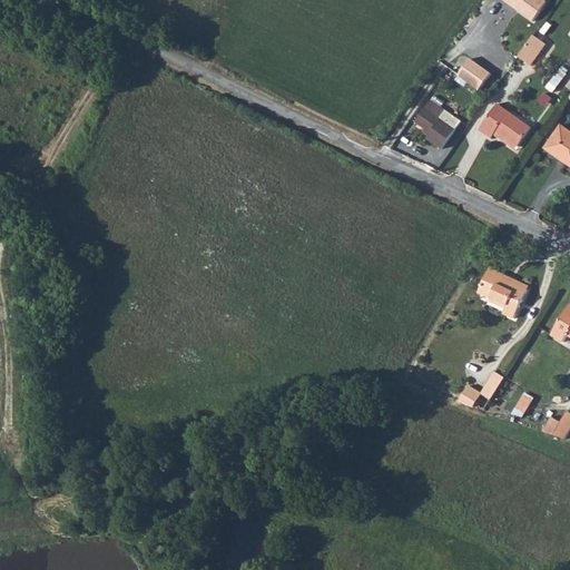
[(500,0),(530,22),(544,2),(542,0),(500,0)]
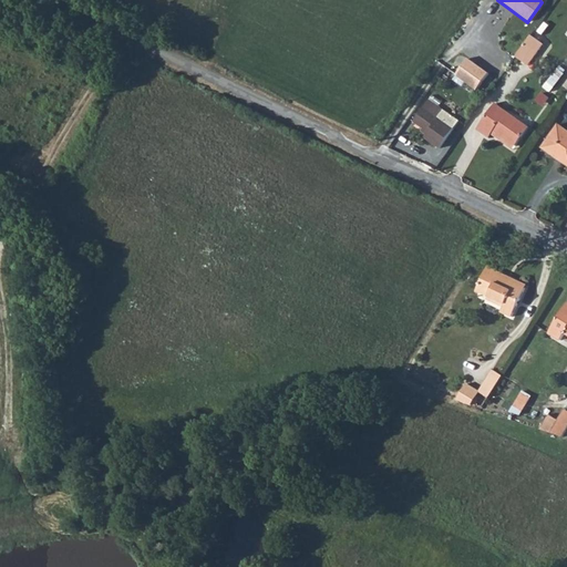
[(531,35),(514,58),(525,66),(542,44),(531,35)]
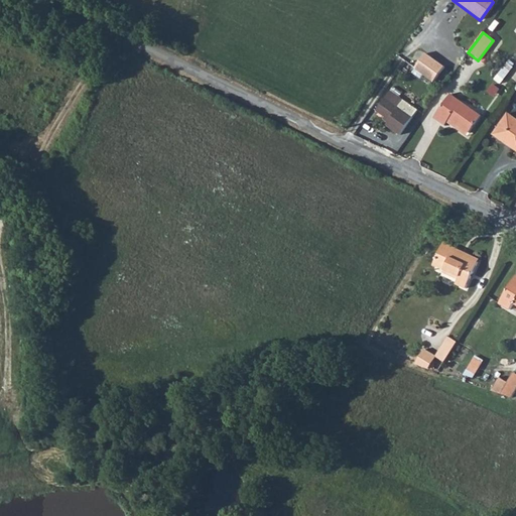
[(431,82),(442,67),(424,52),(413,68),(431,82)]
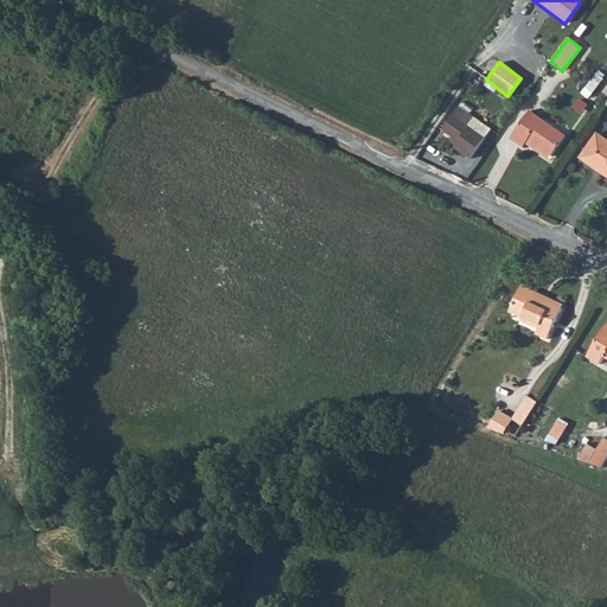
[(596,70),(581,94),(589,98),(605,76),(596,70)]
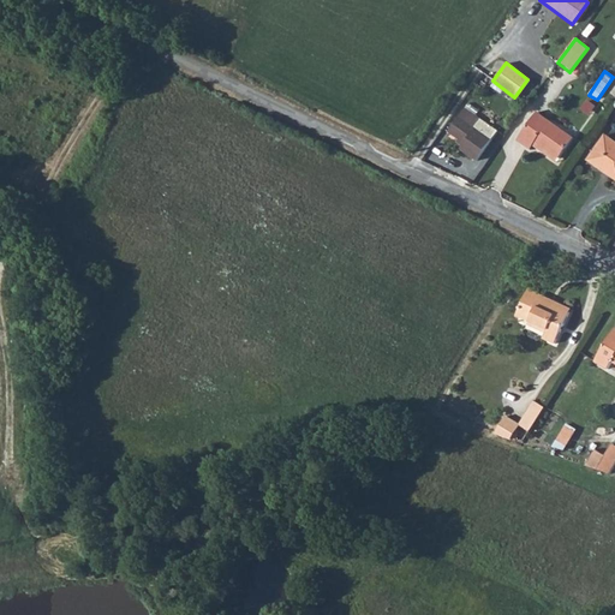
[(473,160),(495,131),(463,108),(445,133),(460,143),(457,148),(473,160)]
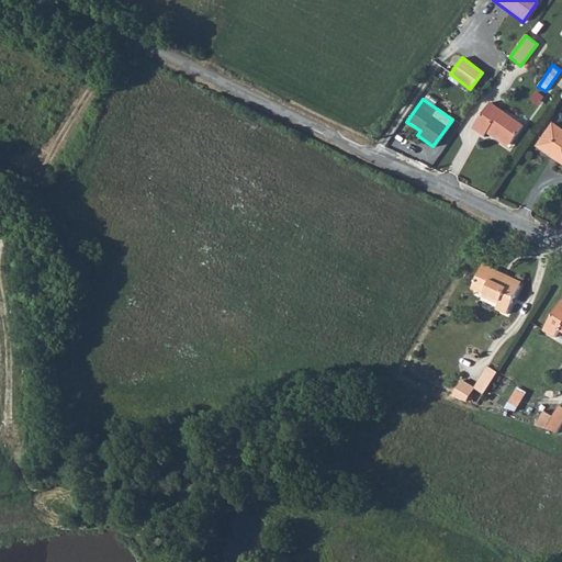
[(485,135),(487,132),(492,127),(510,142),(524,123),(492,100),(473,126),(485,135)]
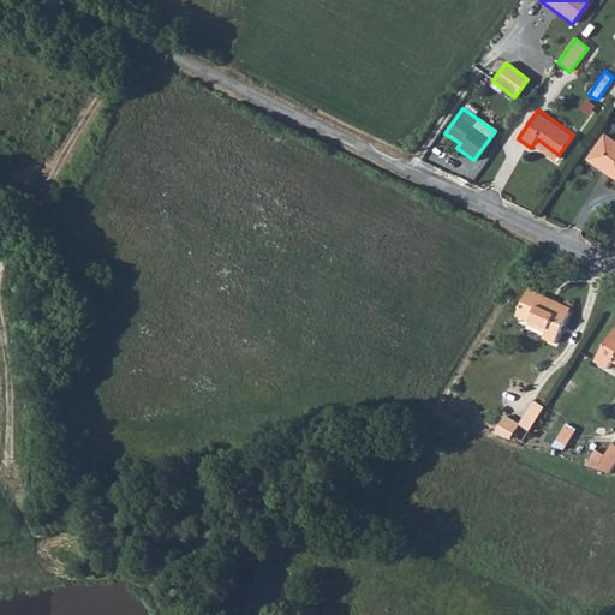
[(614,138),(603,130),(587,153),(609,167),(607,171),(614,177),(614,138)]
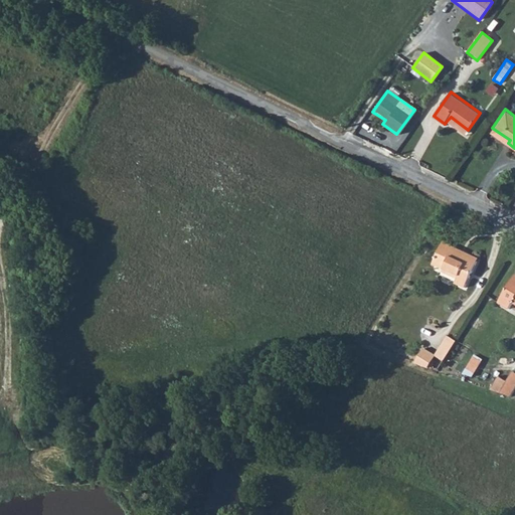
[(451,117),(447,121),(465,133),(468,130),(451,117)]
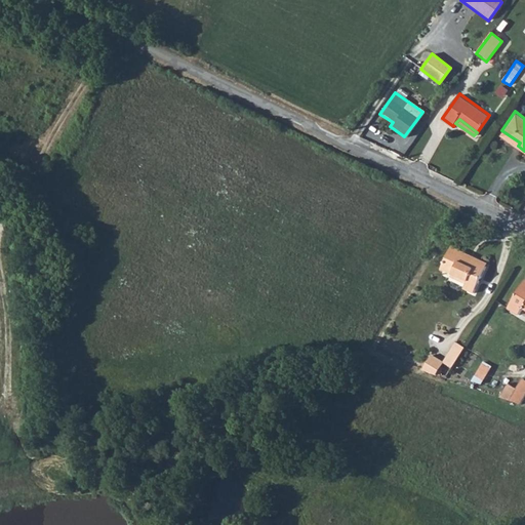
[(520,143),(501,130),(499,133),(518,146),(520,143)]
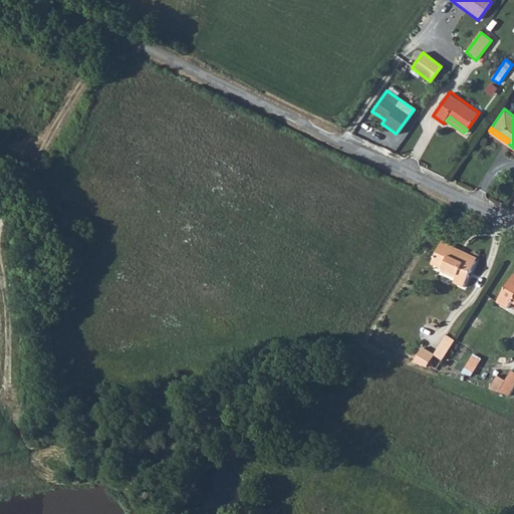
[(470,288),(483,259),(449,244),(439,264),(464,276),(460,283),(470,288)]
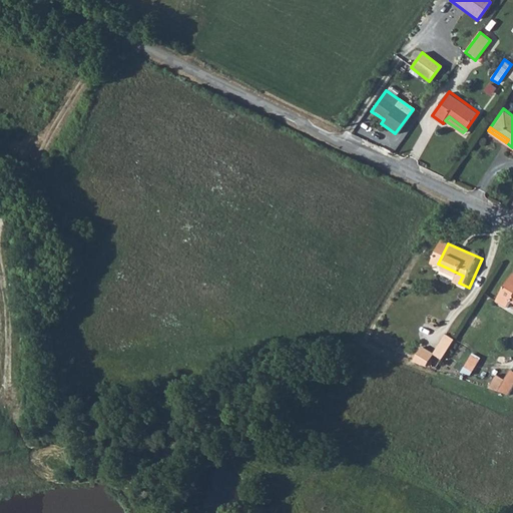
[(512,278),(501,297),(512,303),(512,301),(512,278)]
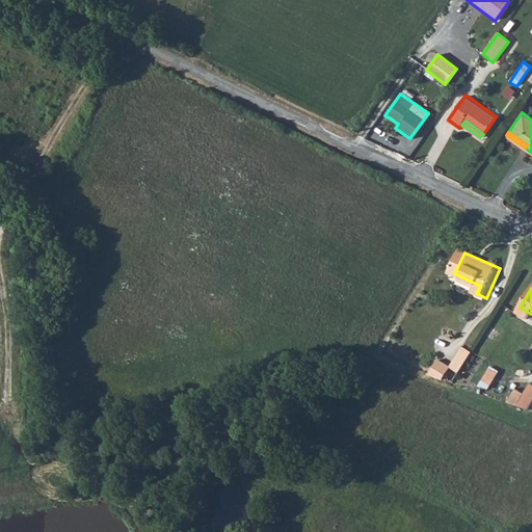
[(463,373),(476,353),(467,347),(454,368),(463,373)]
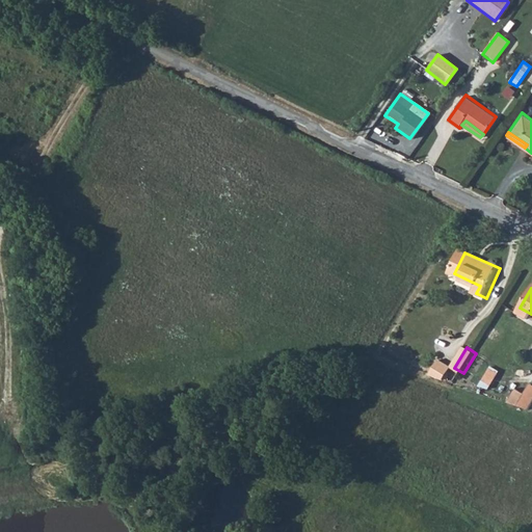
[(446,381),(454,368),(441,361),(431,377),(446,381)]
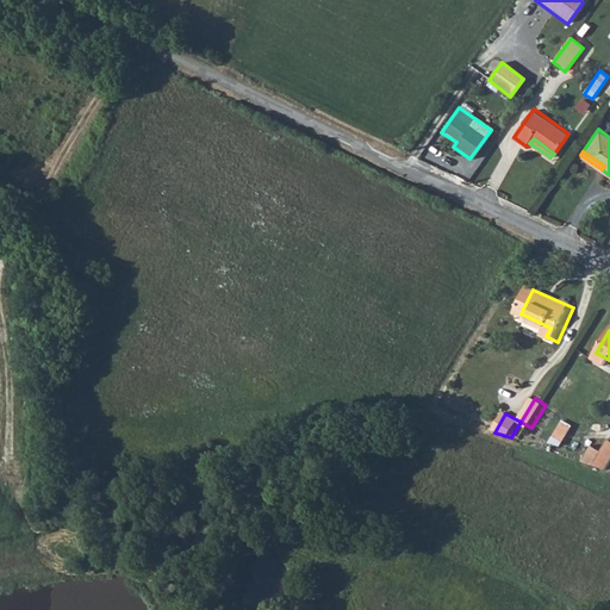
[(559,421),(547,442),(558,448),(570,428),(559,421)]
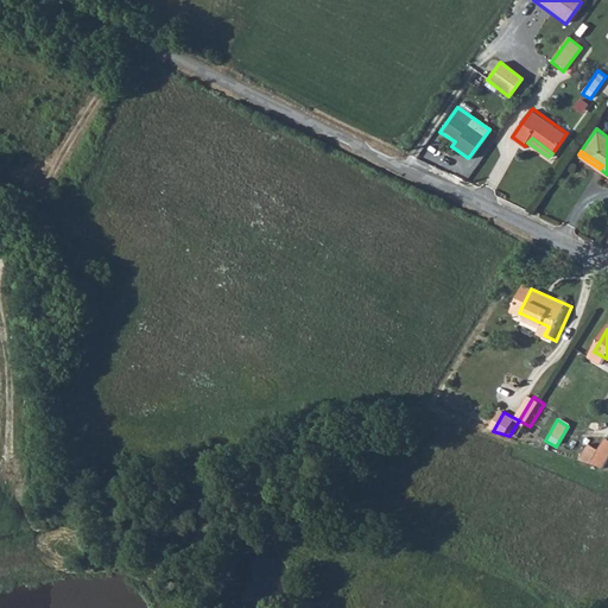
[(607,467),(607,442),(603,449),(593,444),(582,460),(607,467)]
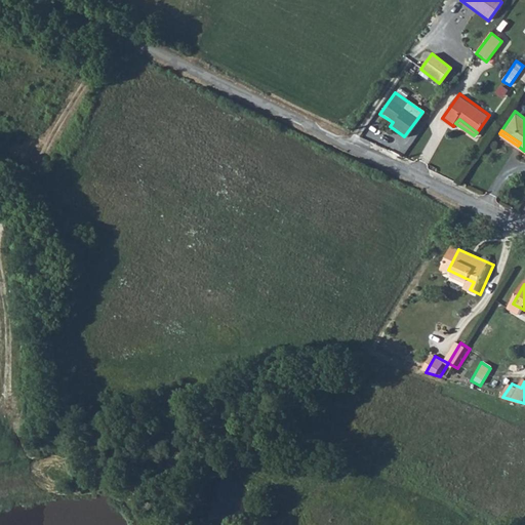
All buildings are outlined.
